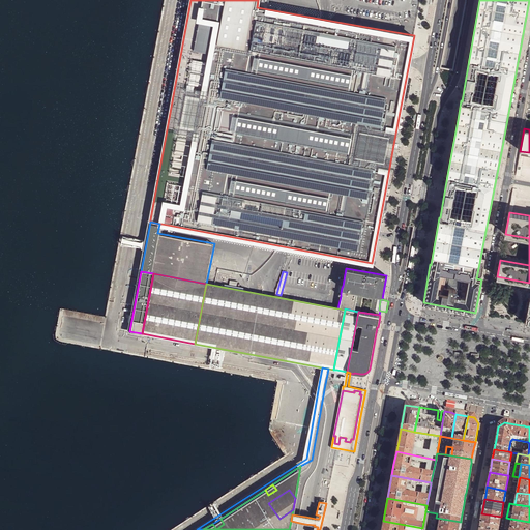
[(434,529),(436,518),(437,513),(425,511),(422,528),(421,529),(434,529)]
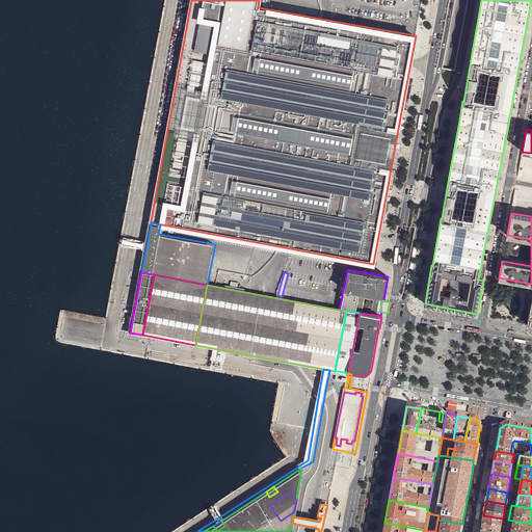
[(503,519),(483,515),(482,523),(481,527),(500,531),(503,519)]
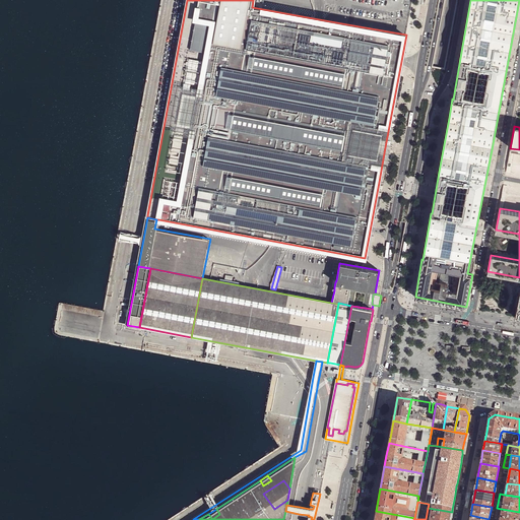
[(428,508),(426,519),(449,519),(450,518),(452,512),(428,508)]
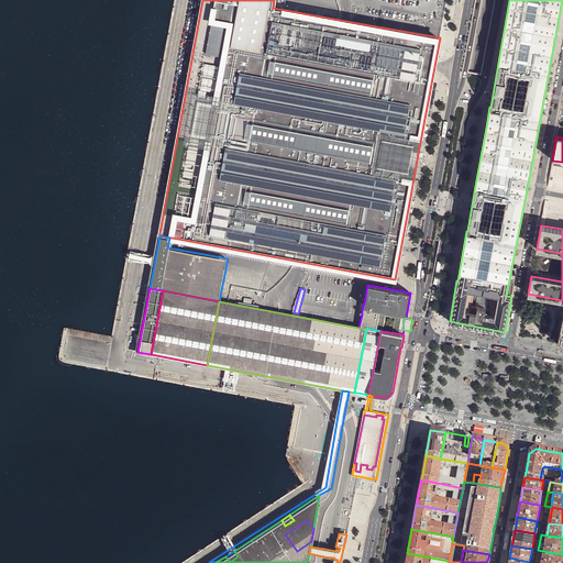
[(234,551),(225,556),(230,562),(238,556),(234,551)]
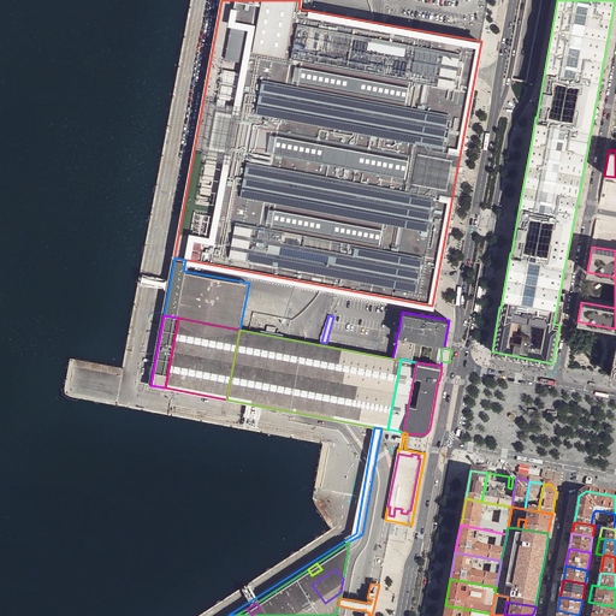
[(615,606),(594,603),(592,615),(615,615),(615,614),(615,610),(615,606)]
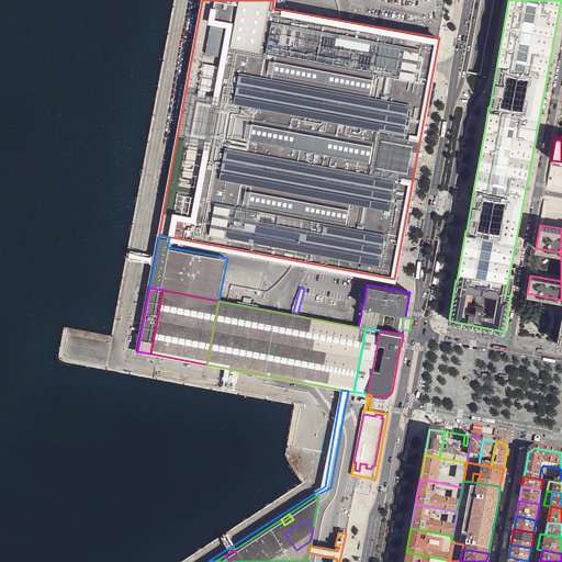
[(404,561),(447,561),(448,560),(406,552),(404,561)]
